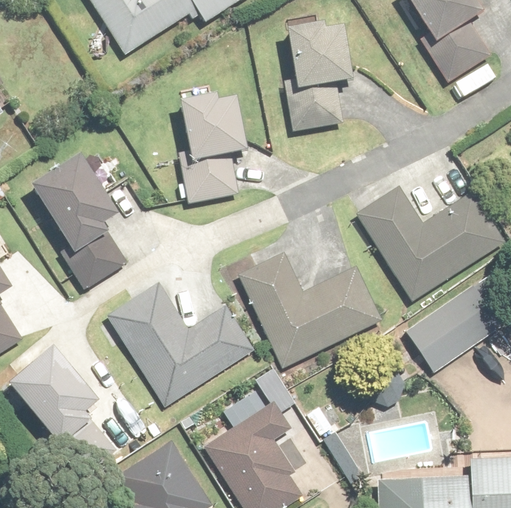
[(90,0),(124,55),(196,10),(203,22),(239,0),(90,0)]
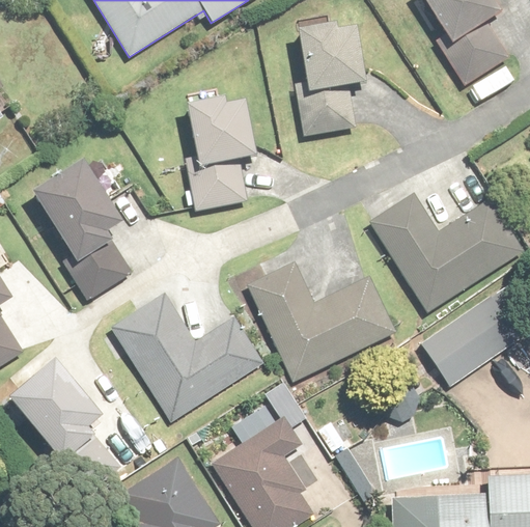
[(496,16),(486,0),(420,0),(451,50),(444,54),(464,86),(506,60),(483,24),(496,16)]
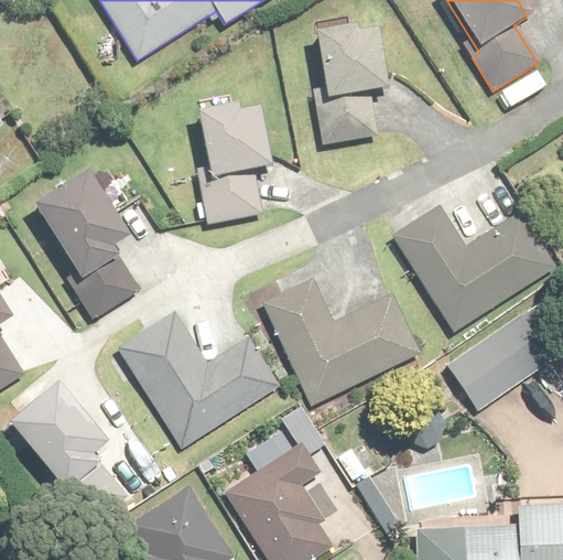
[(382,89),(374,18),(314,24),(323,98),(315,99),(321,143),(374,138),(368,92),(382,89)]
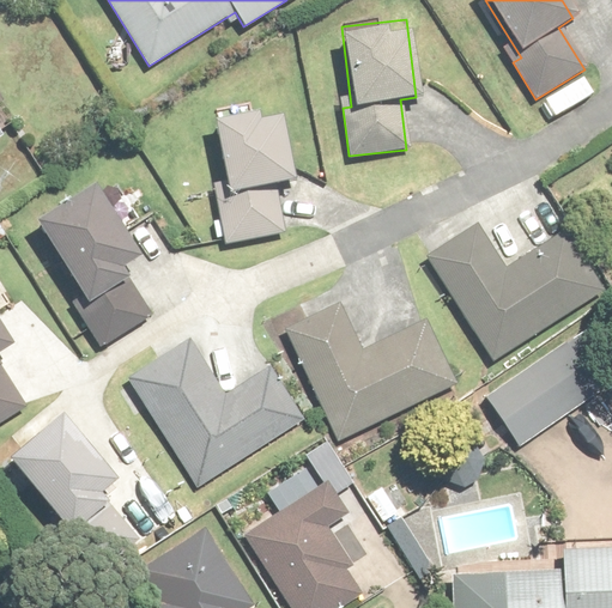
[(217,181),(222,217),(212,218),(214,235),(224,233),(225,242),(284,233),(277,183),(292,181),(283,110),(217,120),(225,180),(217,181)]
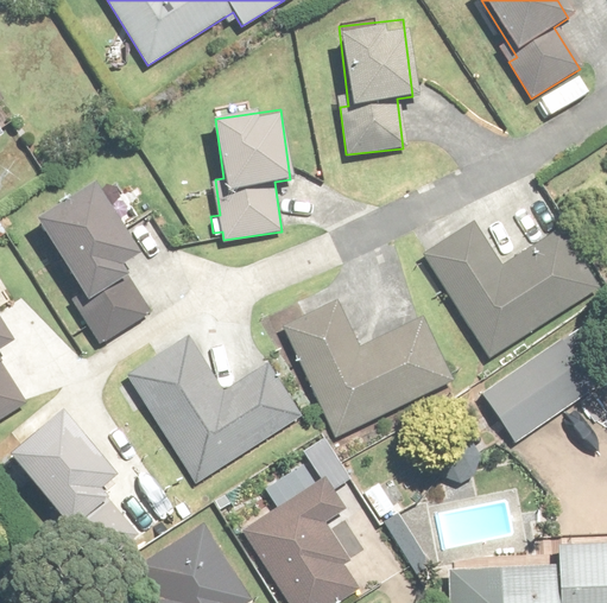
[(134,253),(92,186),(35,222),(82,298),(75,303),(102,347),(150,317),(118,264),(134,253)]
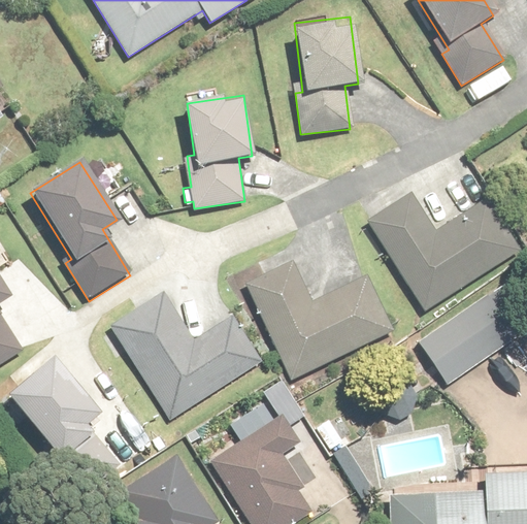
[(433,233),(409,196),(368,222),(423,309),(517,251),(485,200),(433,233)]
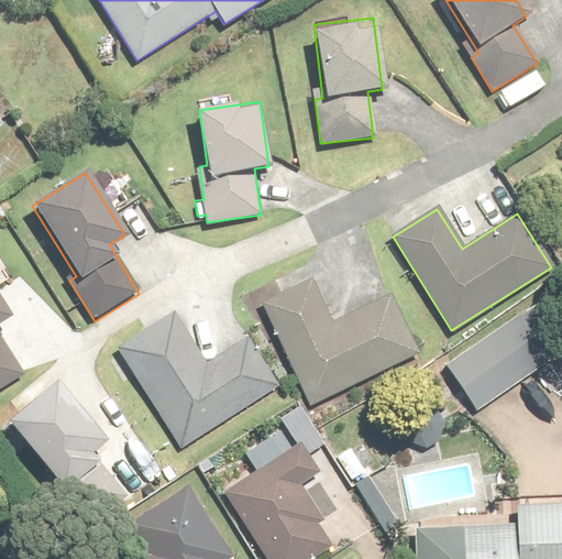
[(0,387),(24,372),(3,340),(43,313),(19,276),(0,288),(0,387)]
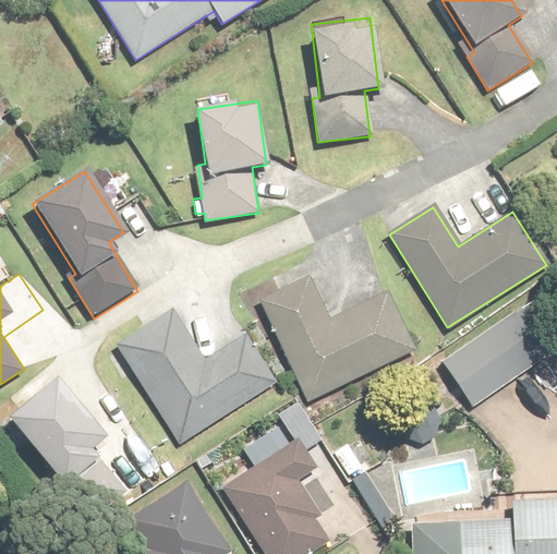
[(328,320),(307,278),(259,301),(307,400),(412,349),(385,292),(328,320)]
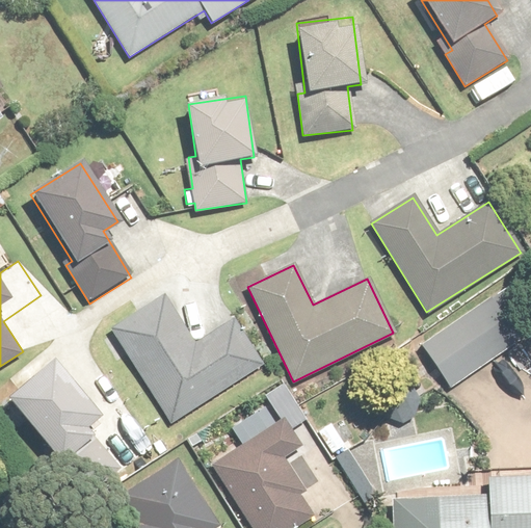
[(530,333),(530,332),(503,289),(421,344),(450,388),(530,333)]
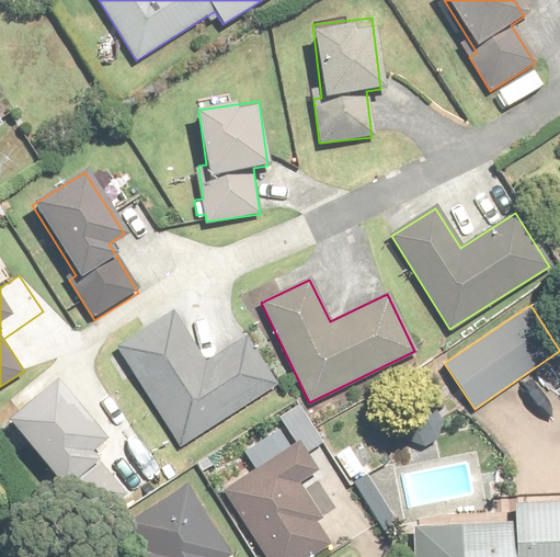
[(205,364),(173,315),(118,350),(181,445),(275,384),(246,338),(205,364)]
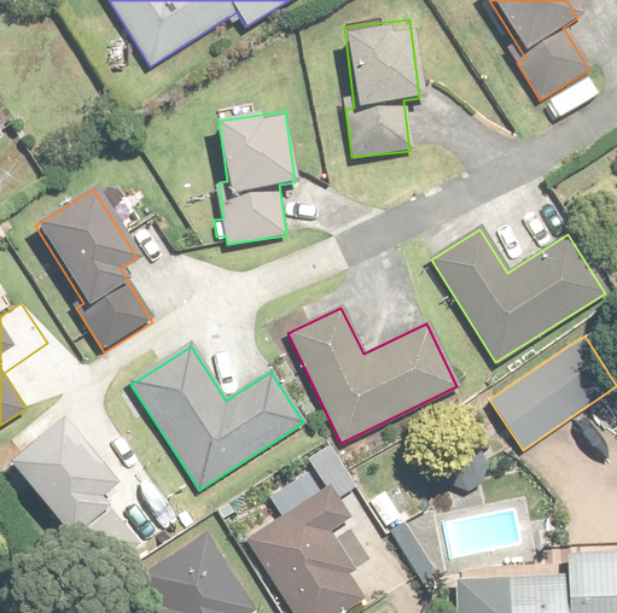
[(112,479),(65,418),(10,461),(68,537),(108,506),(97,491),(112,479)]
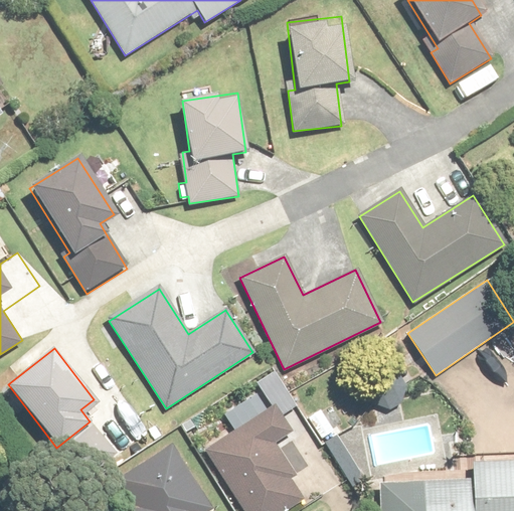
[(293,431),(276,404),(206,449),(244,510),(280,510),(300,498),(285,474),(290,471),(272,443),(293,431)]
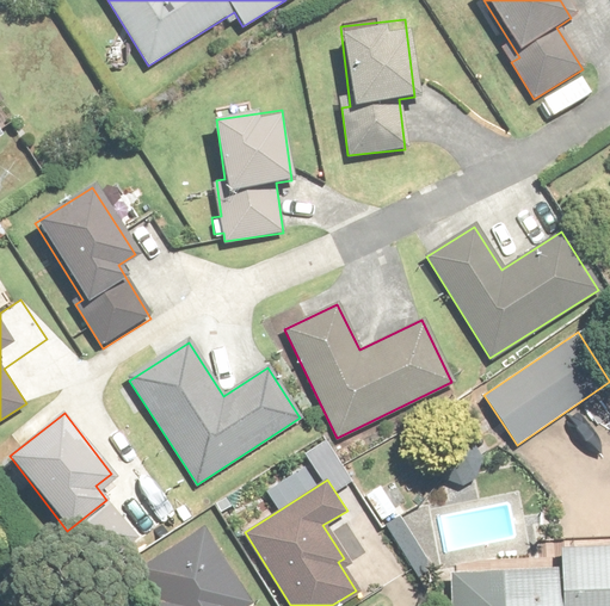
[(564,568),(564,605),(609,605),(609,543),(564,545),(564,568)]
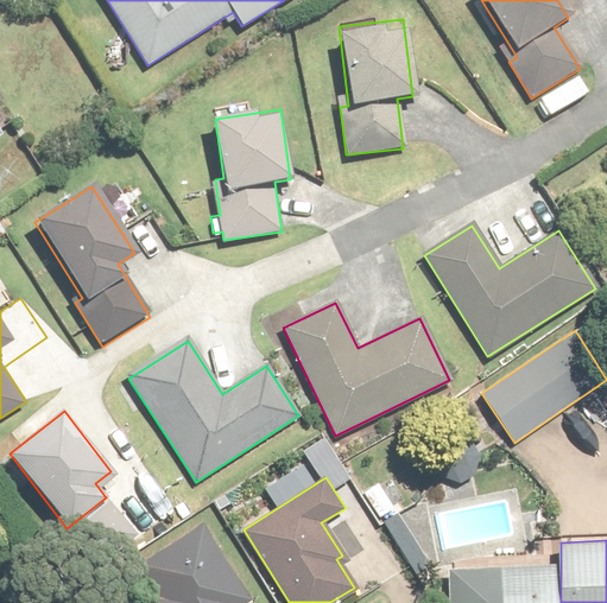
[(561,602),(561,565),(450,566),(450,602),(561,602)]
